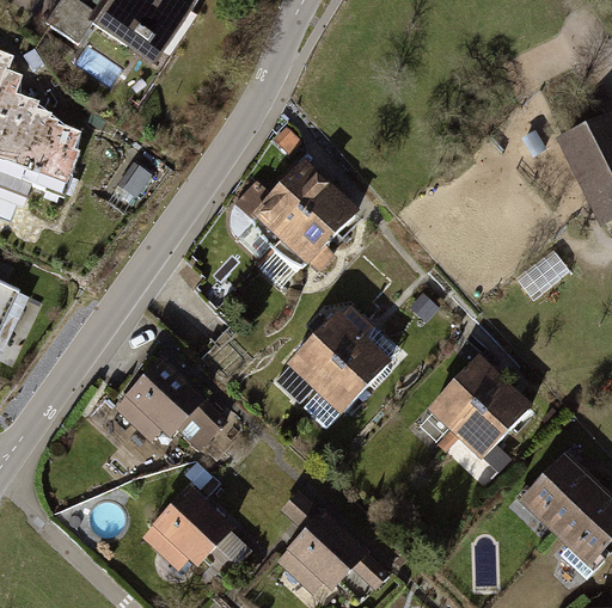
[(99,0),(95,8),(81,0),(59,0),(46,19),(79,42),(92,22),(154,63),(197,0),(99,0)]
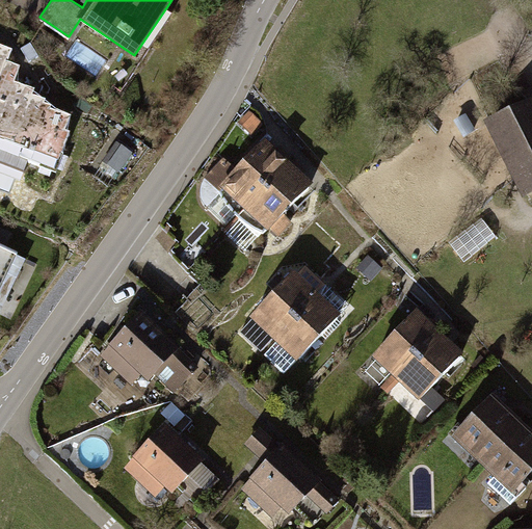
[(12,48),(0,43),(0,138),(58,160),(69,131),(64,130),(70,115),(49,108),(51,105),(44,103),(46,99),(31,94),(34,87),(14,80),(20,64),(7,59),(12,48)]
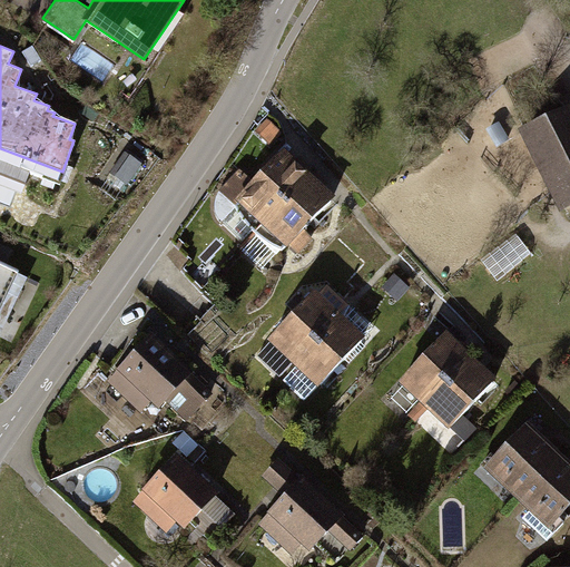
[(569,109),(517,135),(556,215),(569,208),(569,109)]
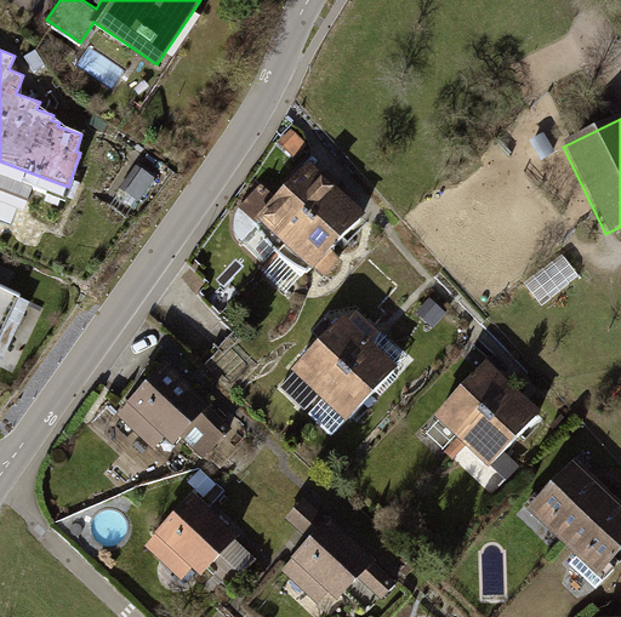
[(266,238),(278,251),(342,184),(328,171),(322,178),(308,167),(277,199),(262,186),(245,203),(261,220),(257,223),(266,238)]
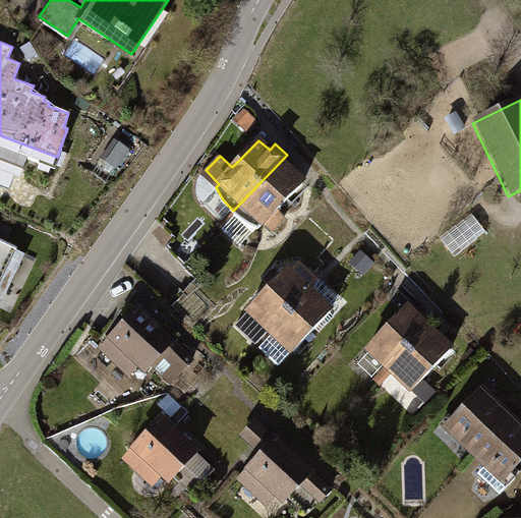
[(298,165),(287,155),(233,211),(244,220),(258,227),(265,220),(274,228),(284,216),(277,210),(303,181),(292,171),(298,165)]
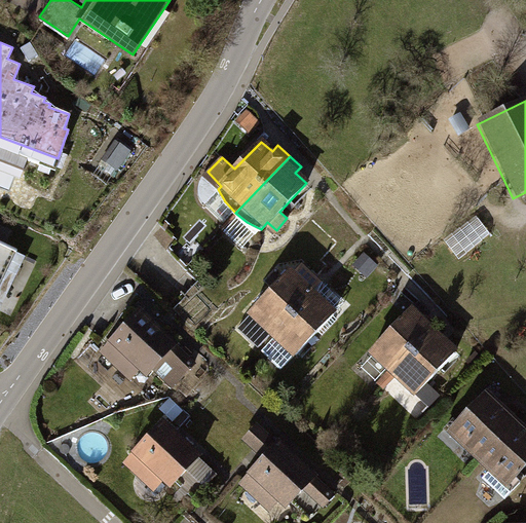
[(16,251),(17,250),(0,240),(0,307),(26,255),(16,251)]
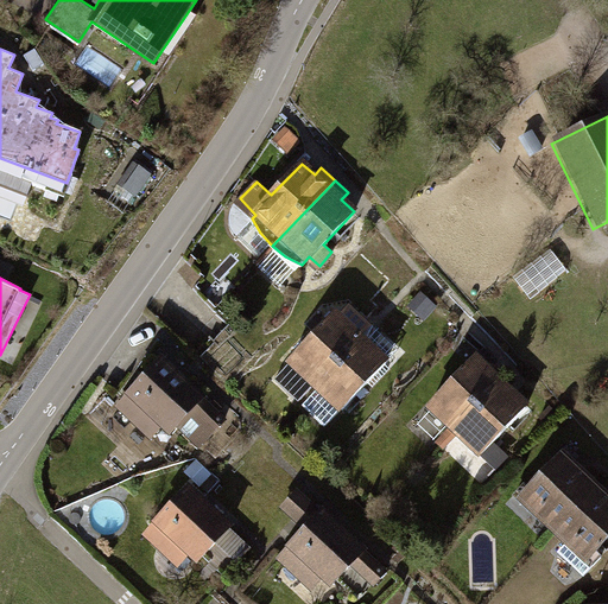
[(336,316),(295,356),(341,404),(381,363),(336,316)]
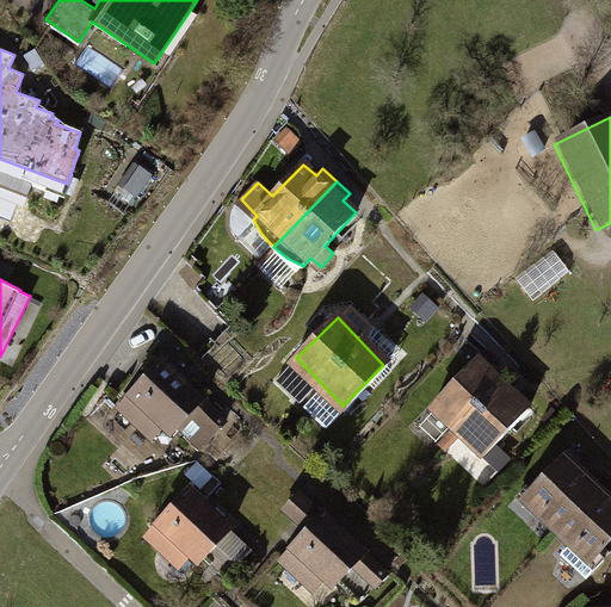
[(165,360),(122,408),(170,452),(189,431),(208,448),(233,422),(165,360)]
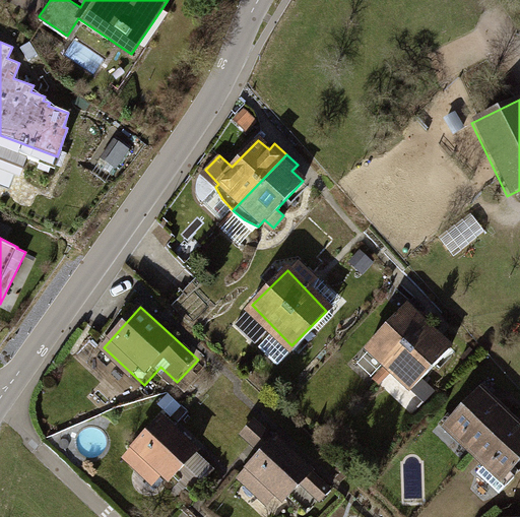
[(403,307),(362,353),(407,395),(450,348),(403,307)]
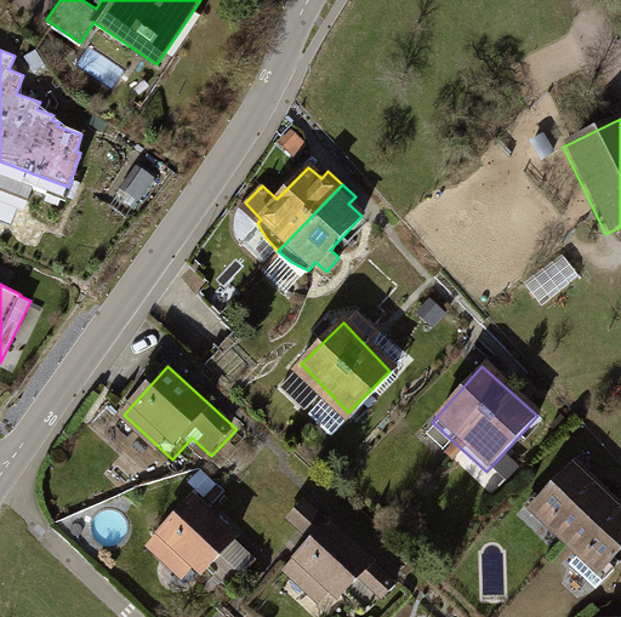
[(620,519),(568,468),(522,515),(593,584),(620,555),(620,519)]
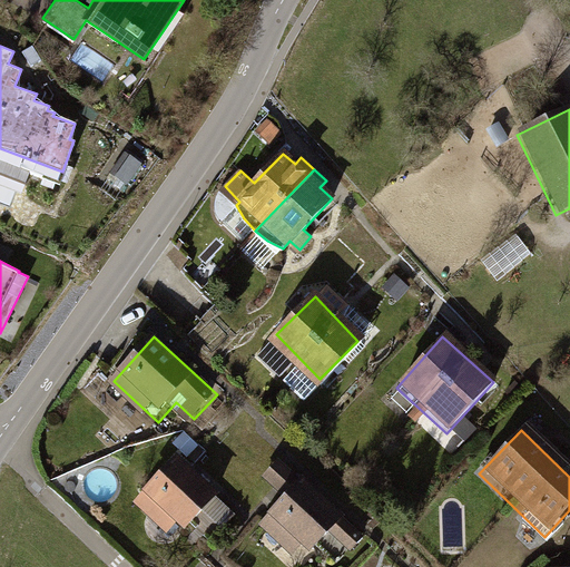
[(182,451),(139,497),(174,529),(183,518),(194,528),(227,492),(182,451)]
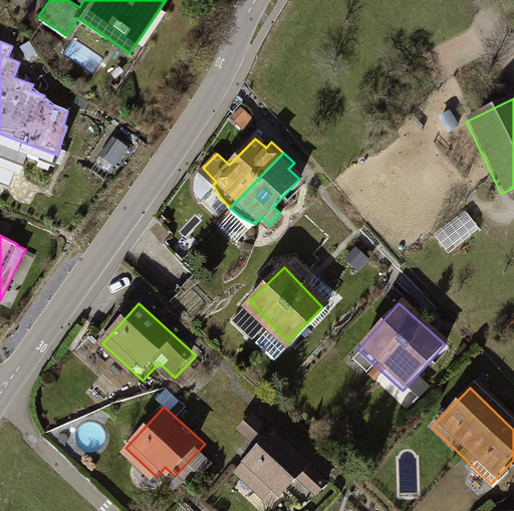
[(261,446),(239,470),(279,507),(305,479),(320,492),(331,480),(255,410),(240,427),(261,446)]
